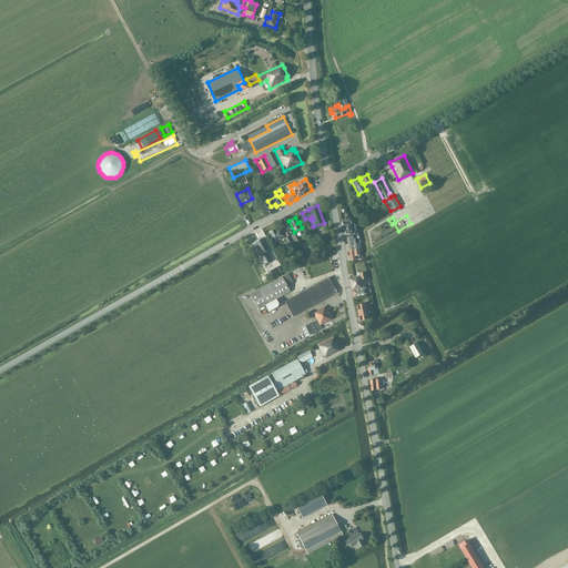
[(346,235),(351,234),(355,233),(354,224),(345,226),(346,235)]
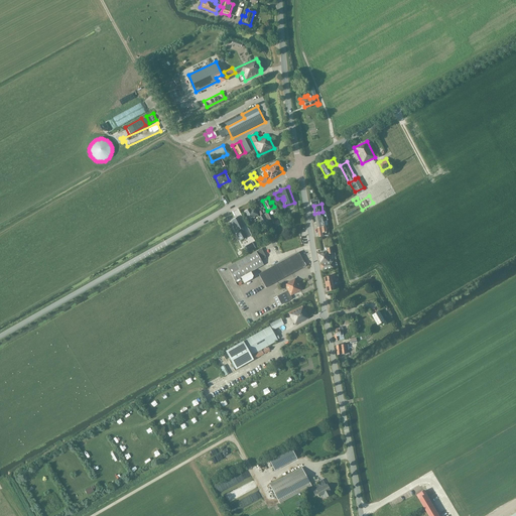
[(250,209),(244,212),(248,220),(258,215),(254,208),(251,210),(250,209)]
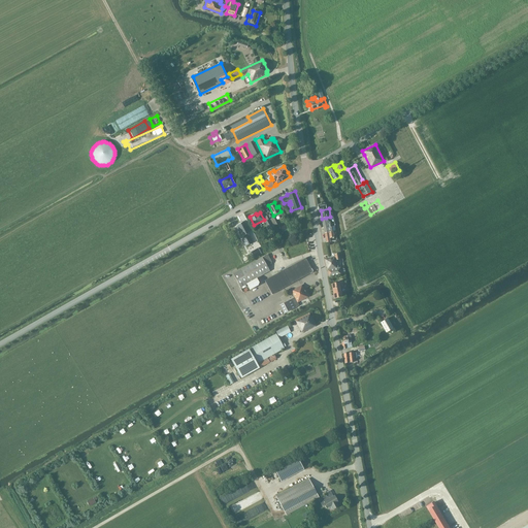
[(273,227),(270,220),(265,222),(270,232),(275,229),(273,227)]
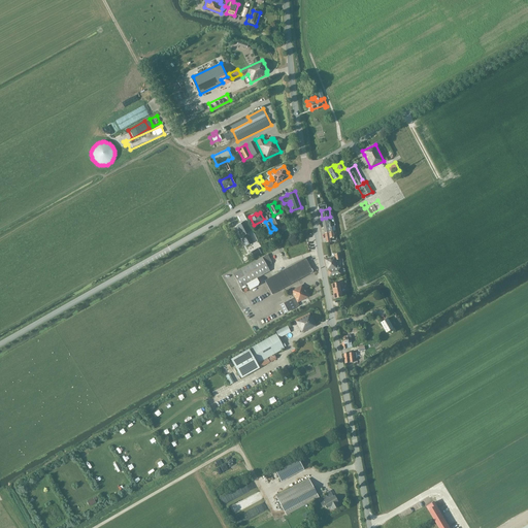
[(324,223),(323,224),(325,233),(332,231),(330,222),(328,222),(328,220),(323,220),(324,223)]
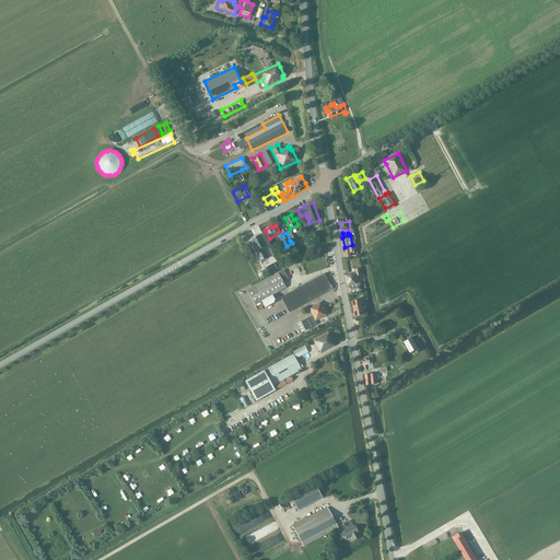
[(253,237),(253,238),(252,240),(251,241),(253,246),(254,245),(257,251),(258,251),(259,253),(257,254),(260,261),(268,258),(263,248),(265,247),(258,235),(257,236),(256,235),(253,237)]
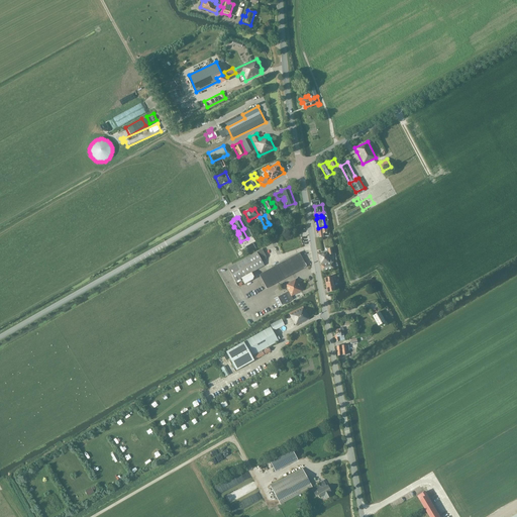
[(318,228),(319,237),(324,236),(323,234),(327,233),(327,232),(326,227),(318,228)]
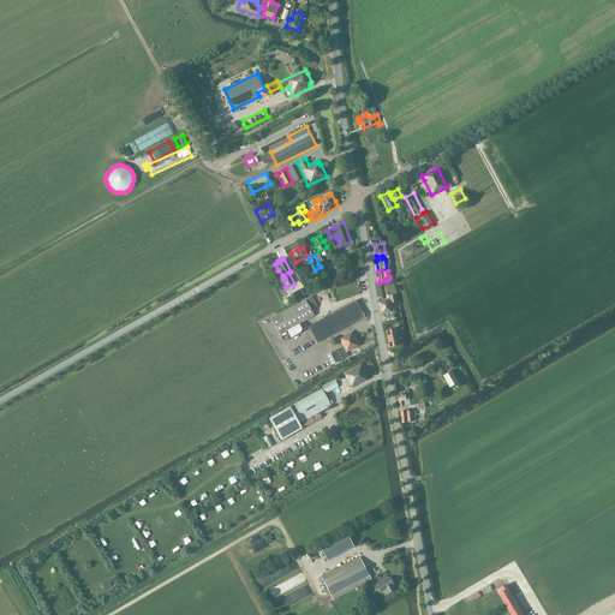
[(300,290),(291,294),(296,302),(305,296),(300,290)]
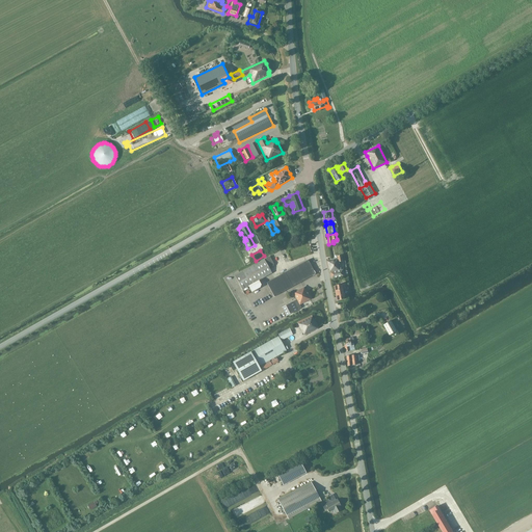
[(330,272),(341,270),(340,262),(343,261),(342,255),(337,256),(338,260),(327,261),(328,269),(329,268),(330,272)]
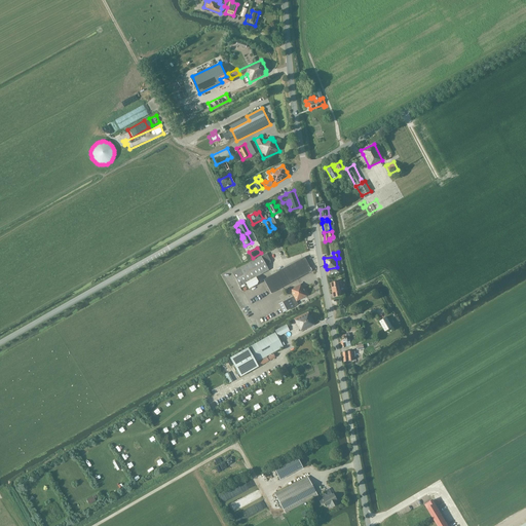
[(266,254),(232,272),(239,287),(247,283),(251,288),(259,284),(260,282),(257,276),(269,270),(266,266),(270,263),(271,261),(266,254)]
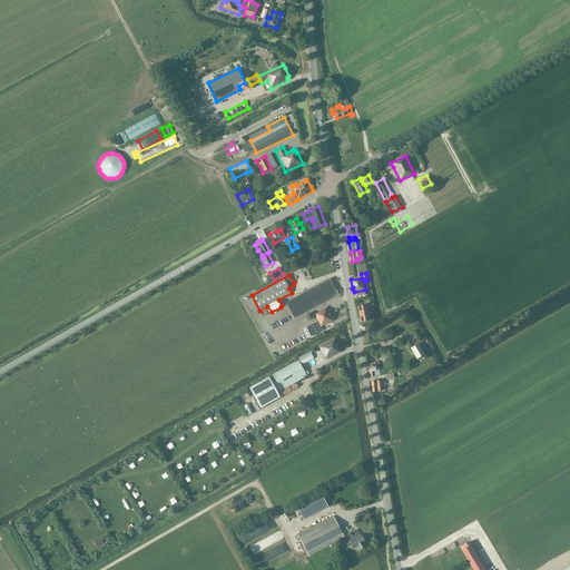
[(294,317),(338,294),(331,278),(286,303),(294,317)]
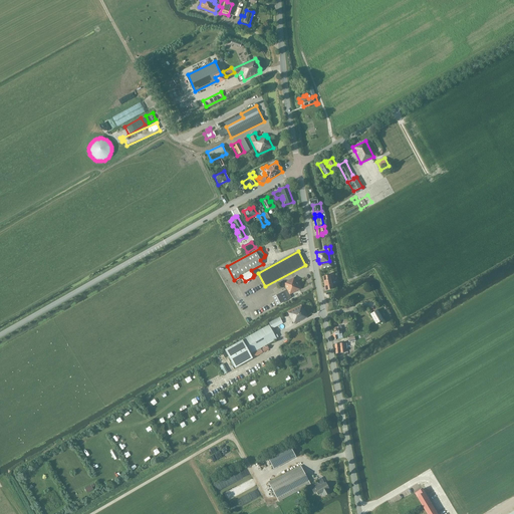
[(329,261),(319,263),(320,270),(333,267),(331,260),(329,261)]
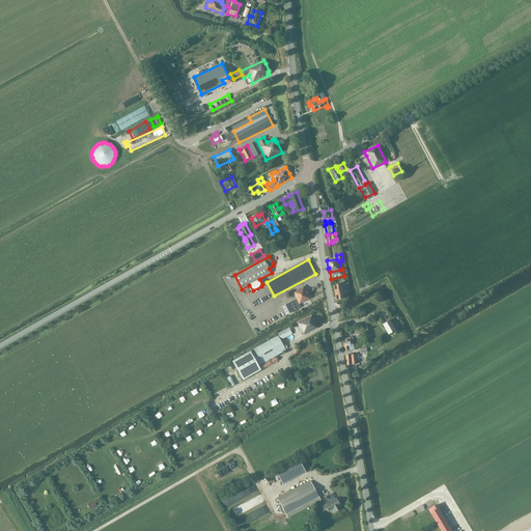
[(342,284),(334,285),(336,300),(344,298),(342,284)]
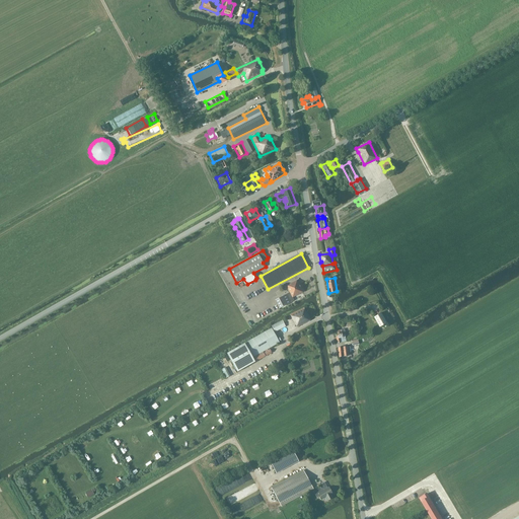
[(287,294),(275,300),(279,308),(292,301),(292,302),(294,301),(293,297),(303,292),(297,280),(286,286),(289,293),(287,294)]
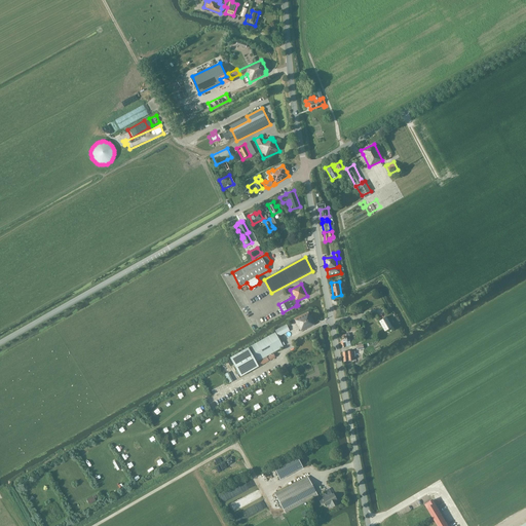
[(308,312),(294,320),(299,329),(299,328),(301,331),(314,325),(308,312)]
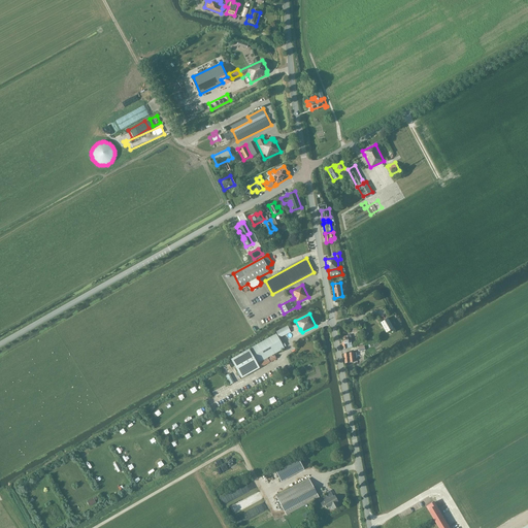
[(388,319),(381,323),(387,333),(394,329),(388,319)]
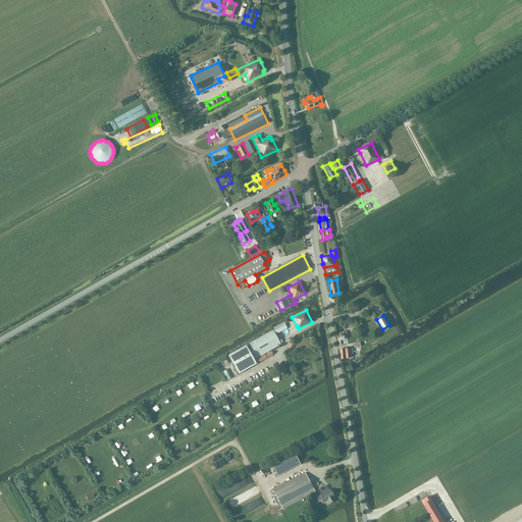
[(284,322),(283,322),(273,327),(276,334),(288,328),(284,322)]
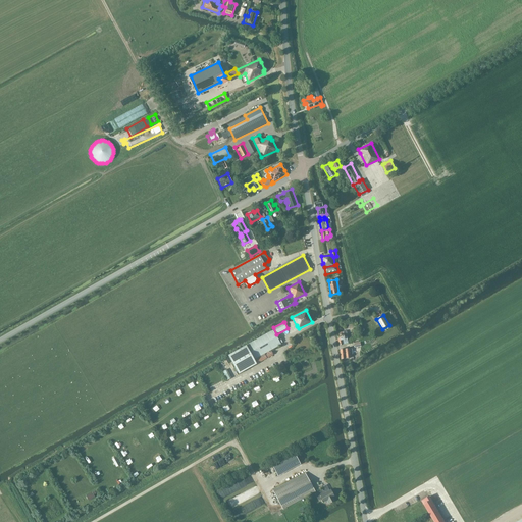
[(254,359),(264,354),(266,352),(267,354),(266,354),(268,357),(273,355),(271,351),(269,353),(269,351),(281,344),(273,329),(246,345),(247,345),(228,355),(239,373),(257,364),(254,359)]
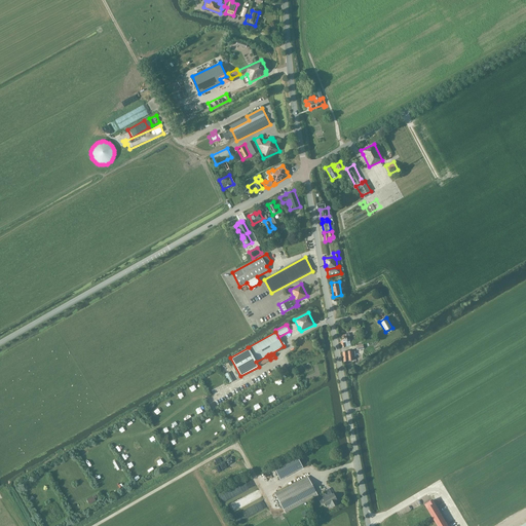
[(341,347),(350,345),(348,334),(339,335),(341,347)]
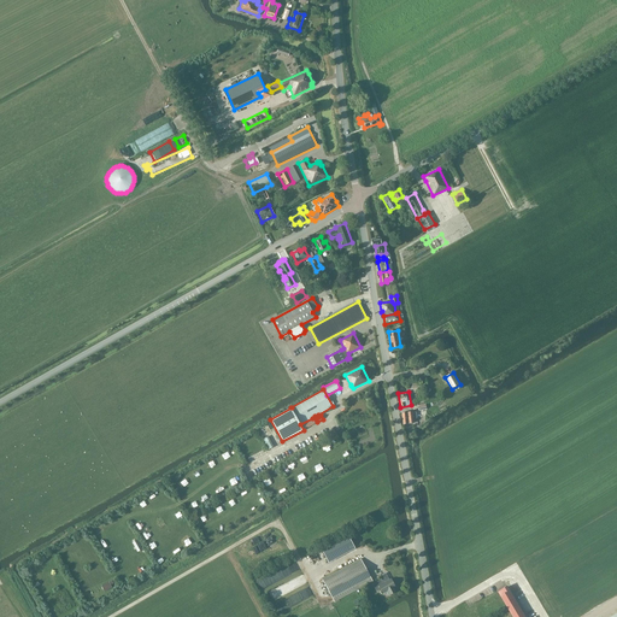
[(416,412),(415,411),(401,413),(403,424),(413,423),(413,419),(416,419),(416,418),(417,418),(416,412)]
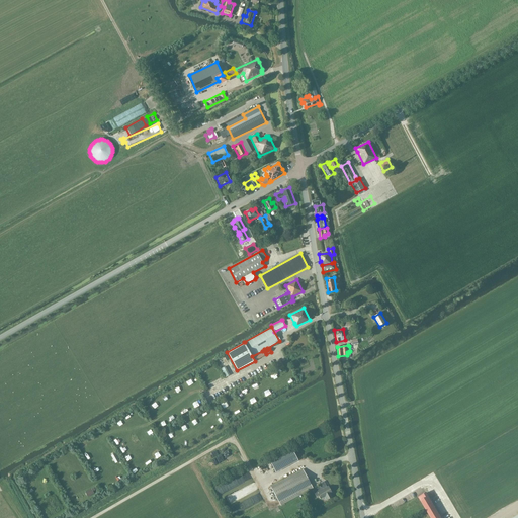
[(252,356),(255,361),(265,355),(262,351),(252,356)]
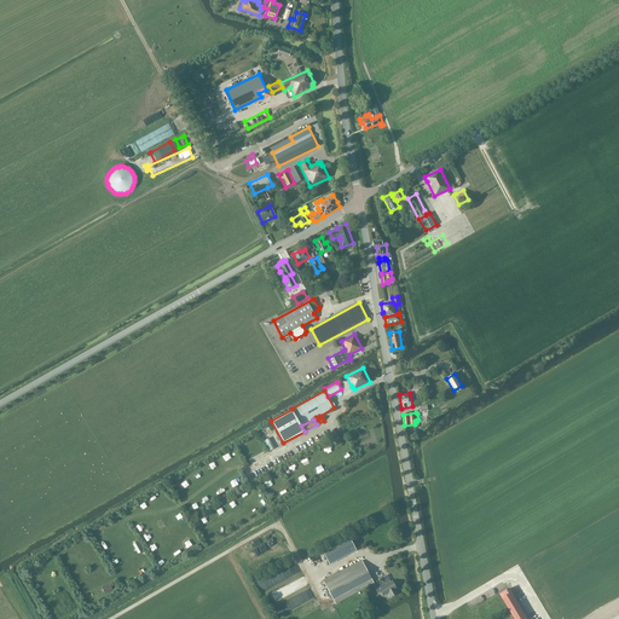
[(266,437),(260,439),(265,450),(271,447),(266,437)]
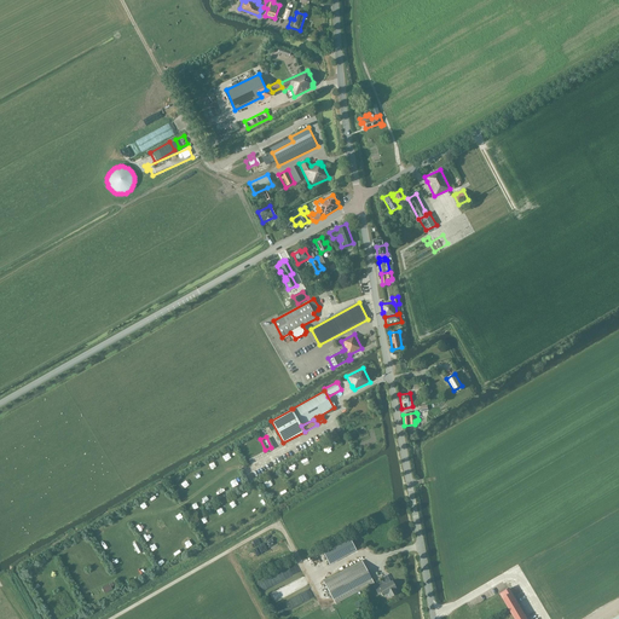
[(319,445),(324,451),(330,447),(327,441),(319,445)]
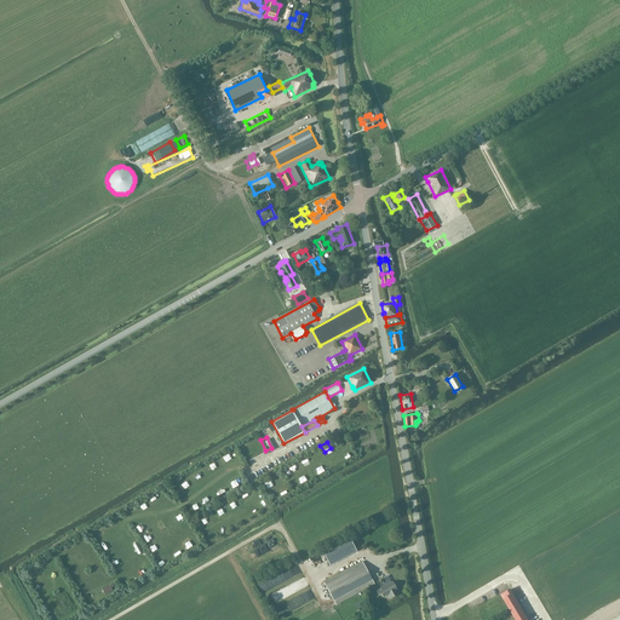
[(356,551),(350,538),(339,544),(346,556),(356,551)]
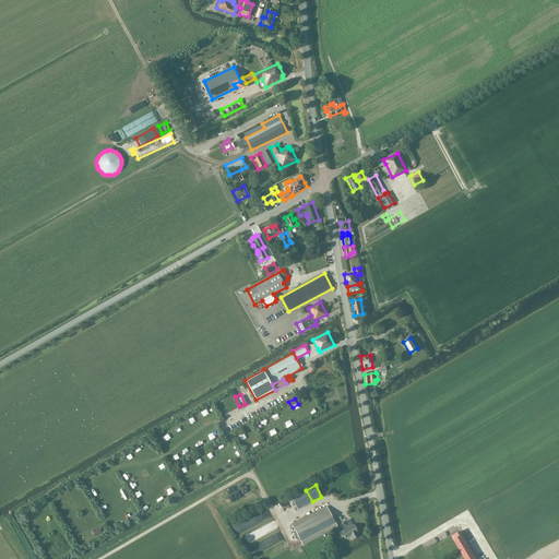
[(292,525),(302,545),(337,526),(326,506),(292,525)]
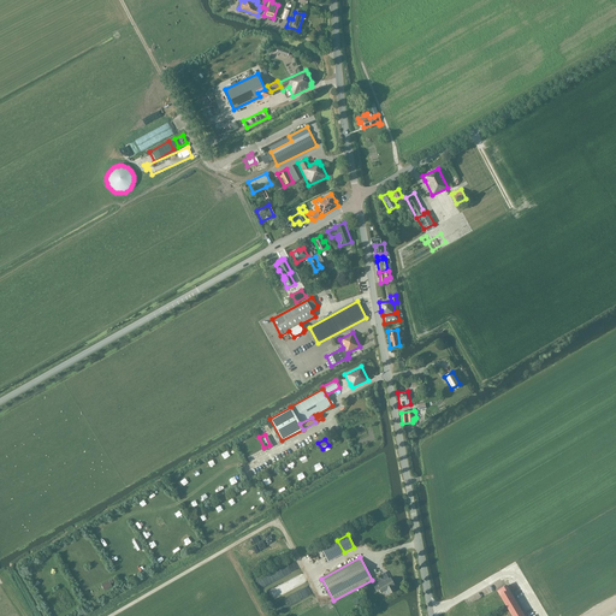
[(274,593),(303,581),(300,573),(271,586),(274,593)]
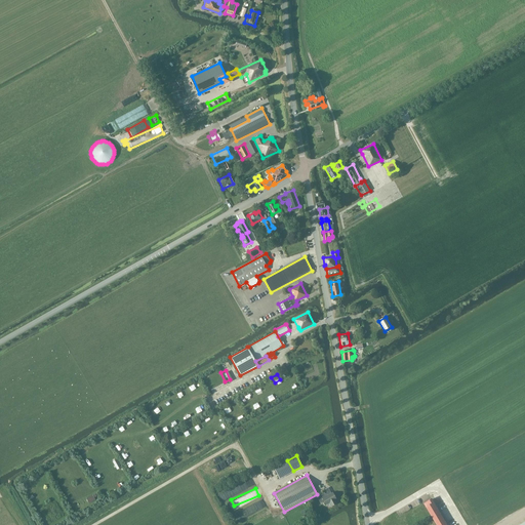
[(324,492),(318,496),(317,497),(320,503),(324,501),(326,505),(329,502),(331,506),(336,503),(334,499),(336,499),(332,492),(331,493),(328,488),(327,488),(326,488),(326,489),(325,489),(327,492),(326,494),(324,493),(324,492)]
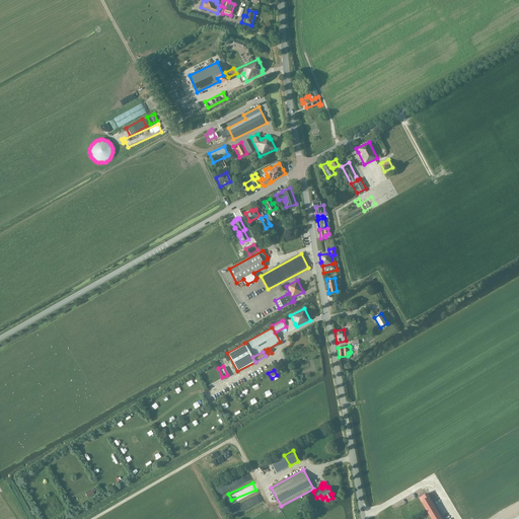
[(93,491),(90,493),(86,490),(83,493),(88,499),(94,492),(93,491)]
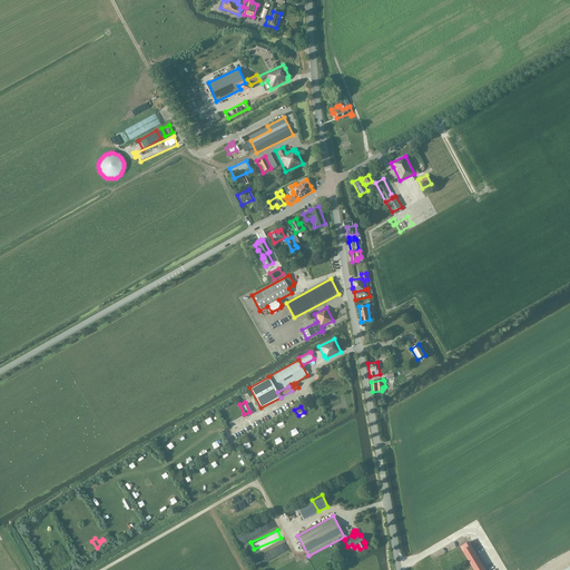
[(484,569),(475,554),(470,543),(464,547),(462,548),(474,569),(484,569)]
